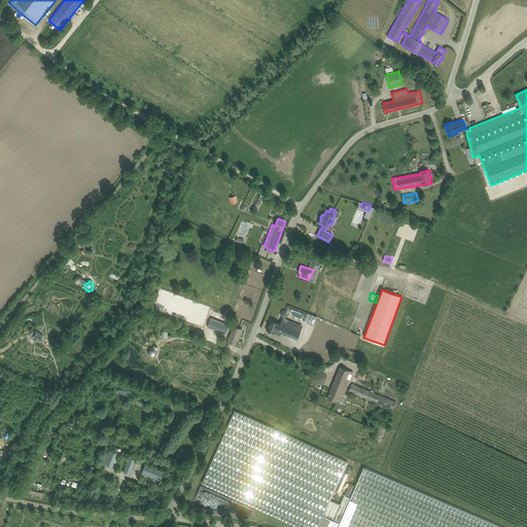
[(308,312),(305,321),(314,325),(317,316),(308,312)]
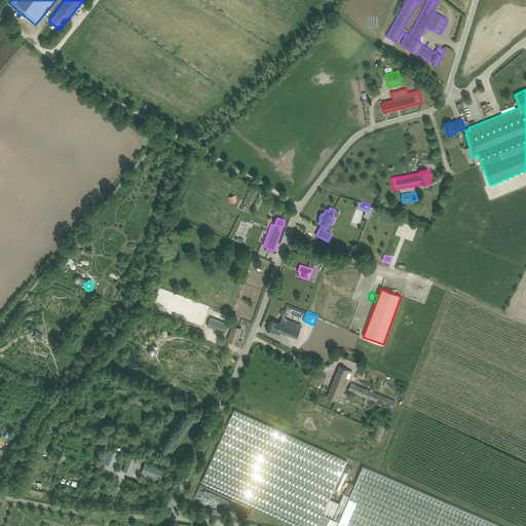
[(215,316),(211,328),(225,333),(228,325),(219,321),(219,318),(215,316)]
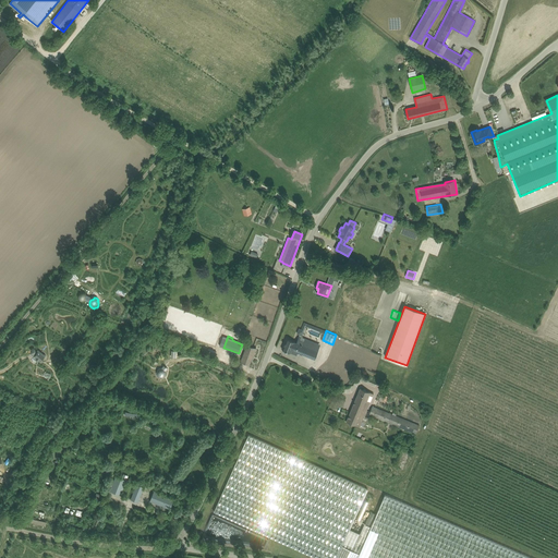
[(282,349),(283,350),(291,353),(292,350),(315,359),(320,344),(300,336),(296,342),(287,338),(282,349)]
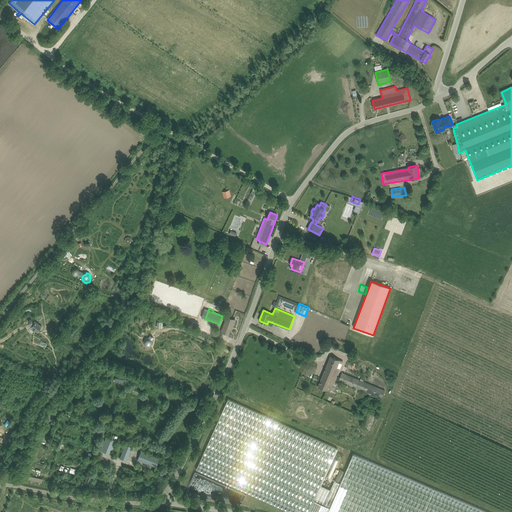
[(235,320),(226,316),(221,331),(229,334),(233,326),(232,326),(235,320)]
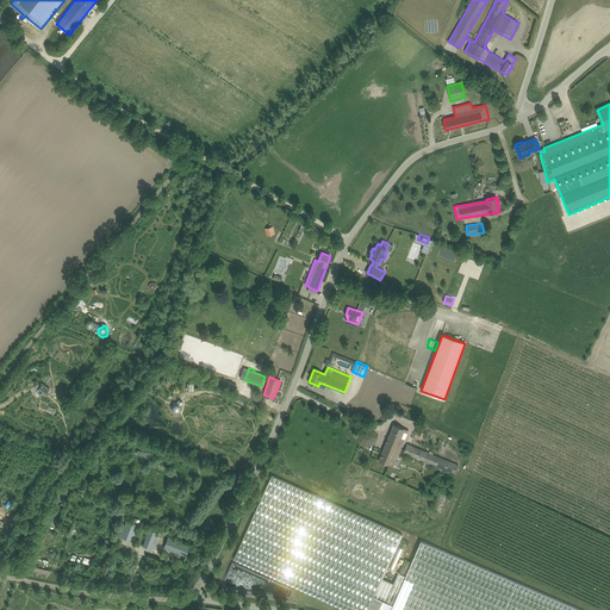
[(37,388),(45,396),(51,388),(43,383),(37,388)]
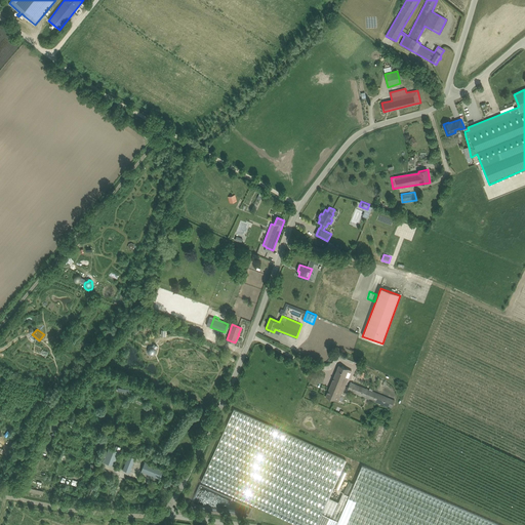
[(32,344),(30,342),(30,341),(30,340),(30,339),(29,339),(28,339),(27,339),(27,340),(26,340),(26,341),(27,342),(28,344),(28,347),(33,350),(34,348),(36,349),(39,345),(33,341),(32,344)]
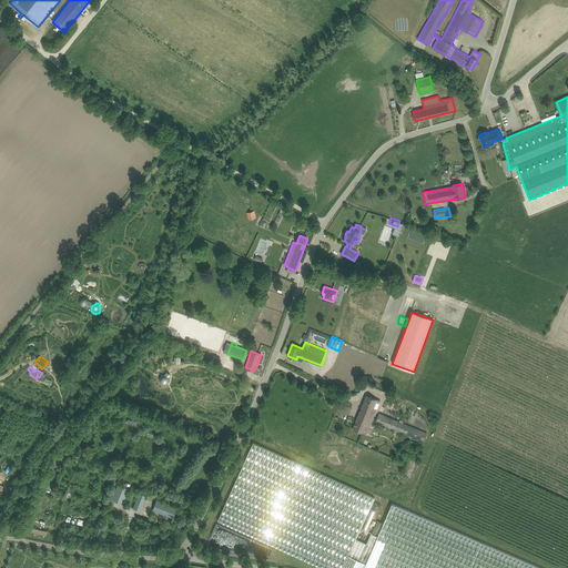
[(161,384),(162,383),(163,383),(165,384),(168,383),(169,382),(170,381),(170,378),(170,377),(169,375),(166,375),(164,374),(163,375),(162,376),(161,377),(161,379),(159,379),(160,382),(161,384)]
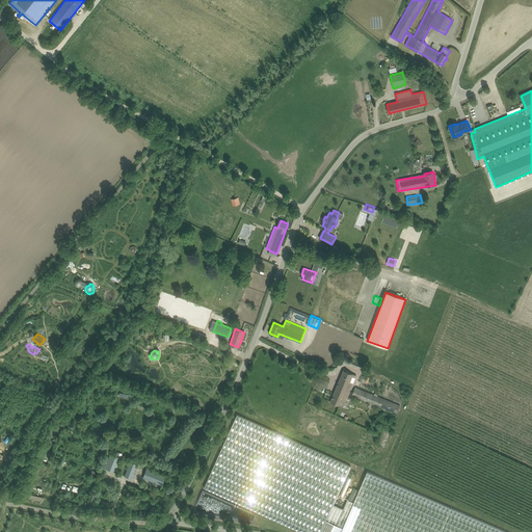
[(356,376),(352,374),(343,370),(337,387),(349,392),(356,376)]
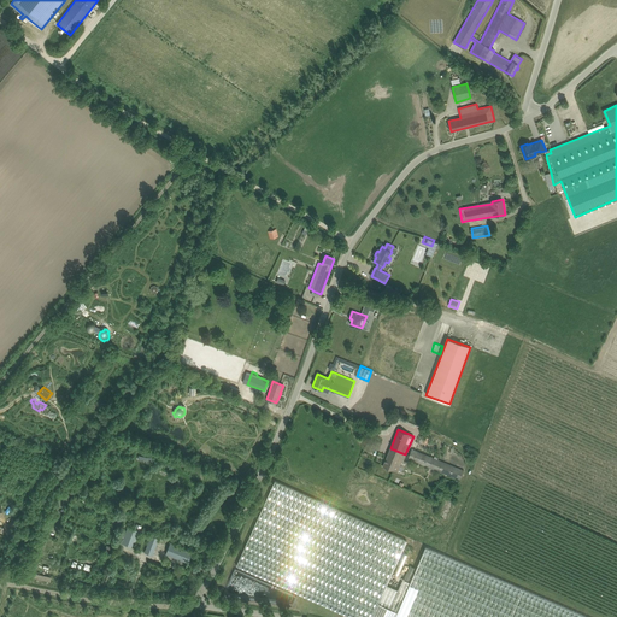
[(405,454),(391,448),(383,465),(394,470),(398,472),(405,454)]
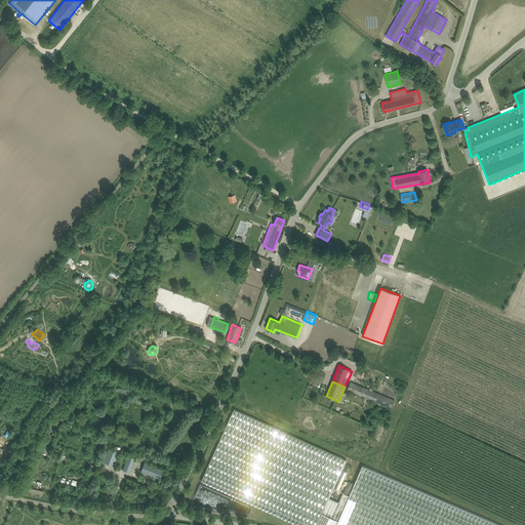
[(364,398),(368,389),(351,381),(348,391),(364,398)]
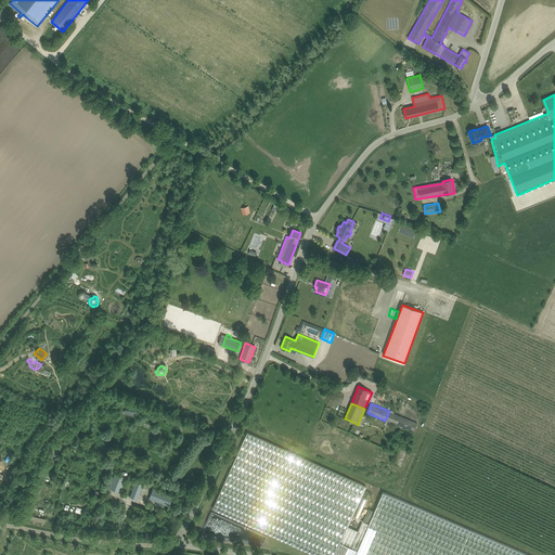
[(389,411),(385,421),(414,431),(417,423),(389,411)]
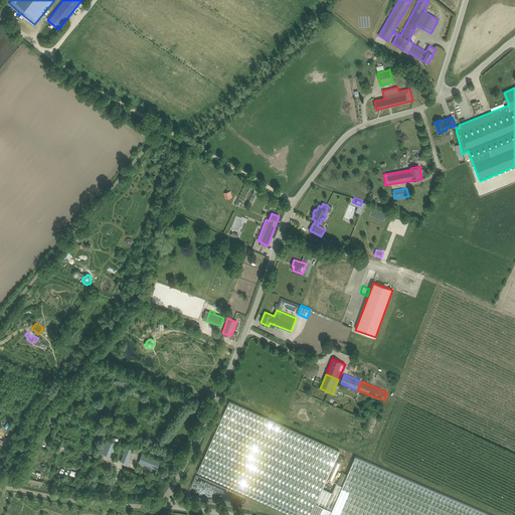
[(197,472),(234,488),(293,514),(310,514),(323,488),(340,452),(229,401),(197,472)]
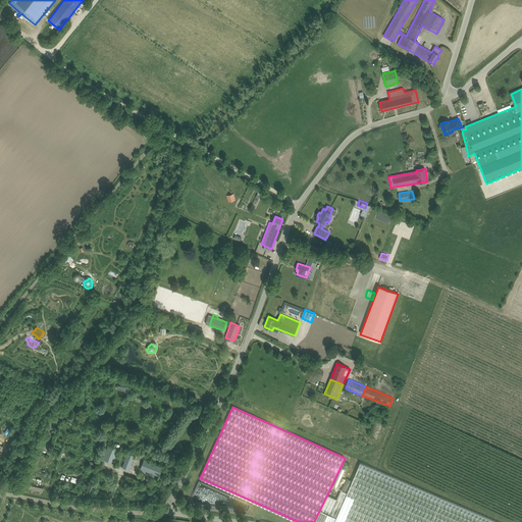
[(114,447),(108,445),(103,459),(113,463),(118,449),(114,447)]
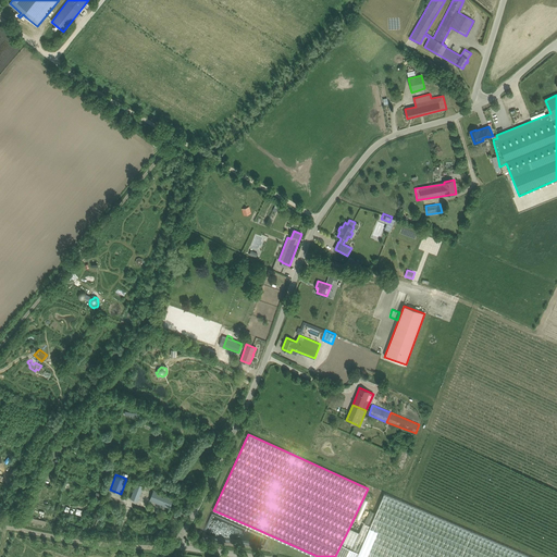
[(144,486),(136,483),(131,498),(138,502),(144,486)]
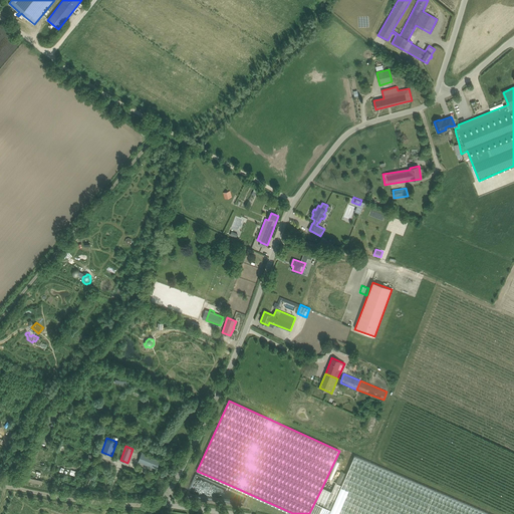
[(139,461),(157,469),(161,459),(142,452),(139,461)]
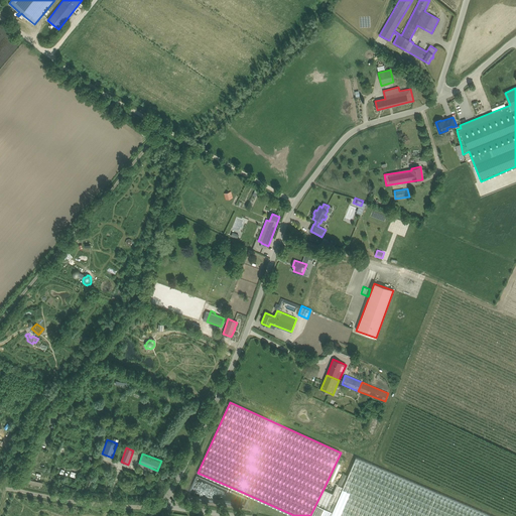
[(343,487),(329,515),(492,515),(357,458),(351,470),(343,487)]
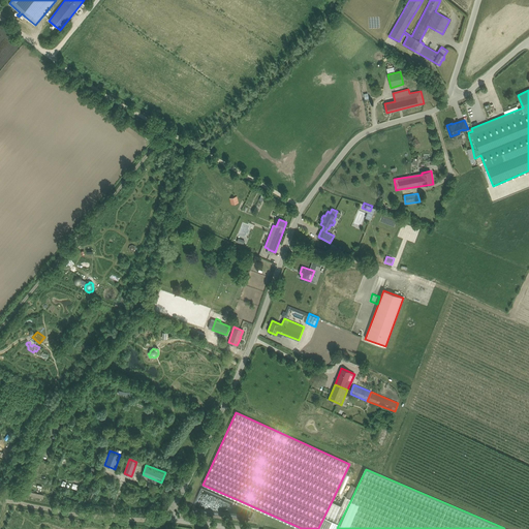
[(341,505),(332,501),(318,528),(337,528),(351,499),(356,487),(351,485),(346,497),(345,496),(341,505)]
